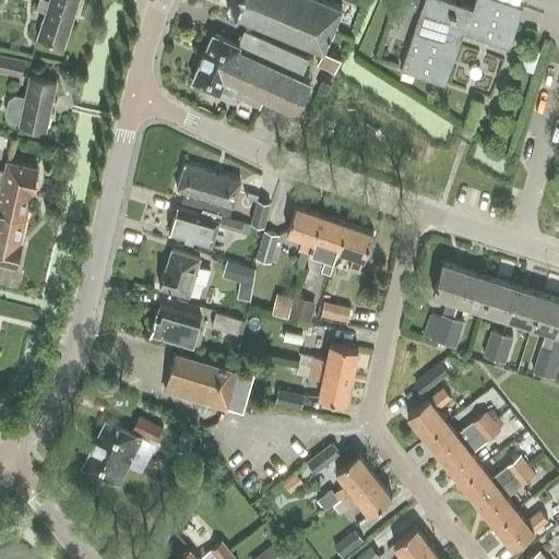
[(64,45),(79,0),(49,0),(50,0),(48,0),(39,0),(37,9),(46,12),(38,36),(64,45)]
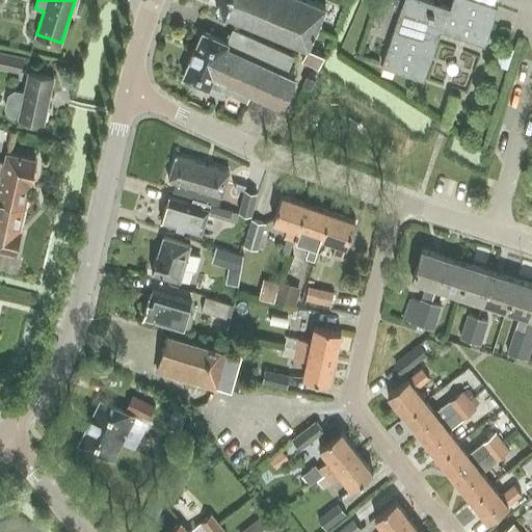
[(219,0),(217,5),(216,7),(218,8),(232,14),(232,15),(233,15),(246,20),(246,21),(248,21),(261,26),(263,27),(276,32),(277,33),(309,46),(315,30),(315,31),(316,29),(315,29),(319,19),(320,20),(320,18),(325,3),(317,0),(219,0)]
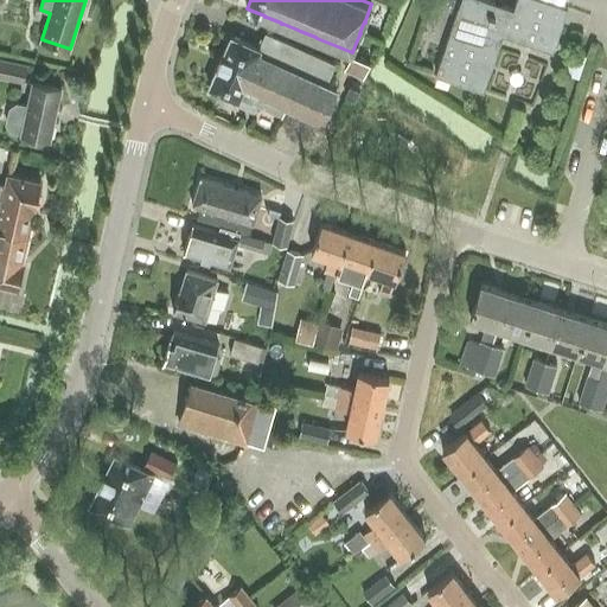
[(568,7),(545,0),(516,0),(513,8),(487,0),(461,0),(436,75),(484,91),(504,34),(553,51),(568,7)]
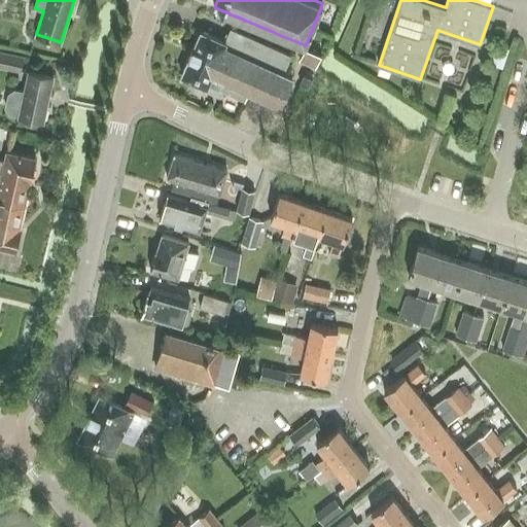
[(290,56),(231,29),(225,42),(218,58),(230,63),(222,80),(233,84),(280,106),(292,77),(282,72),(290,56)]
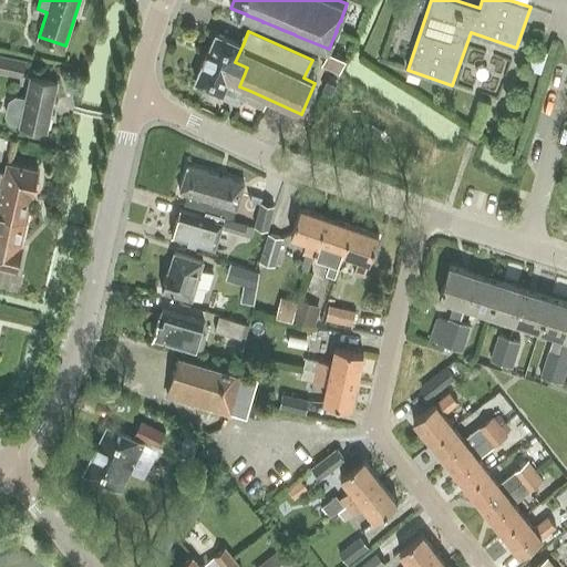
[(243,45),(216,33),(208,52),(206,51),(202,61),(204,62),(195,81),(223,93),(224,91),(246,101),(250,91),(239,86),(247,68),(235,62),(243,45)]
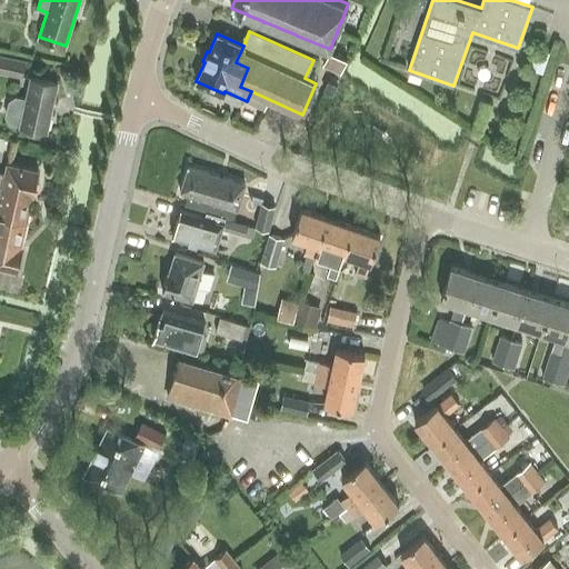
[(347,59),(329,51),(322,66),(339,73),(347,59)]
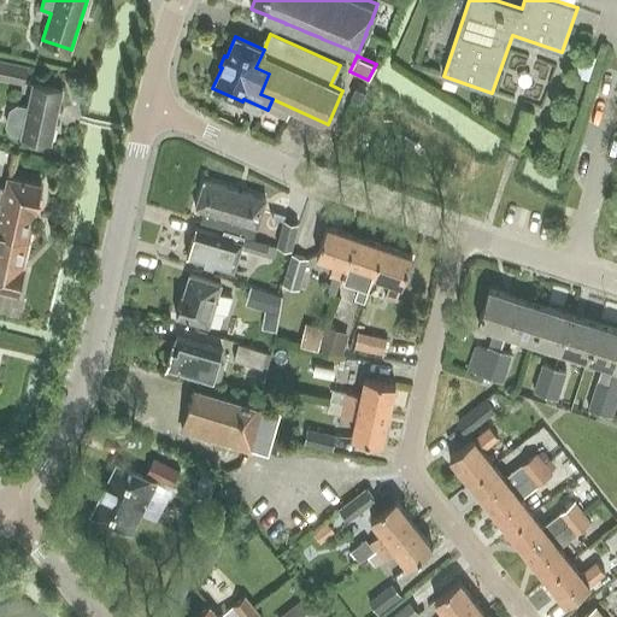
[(28,65),(0,58),(0,77),(24,83),(28,65)]
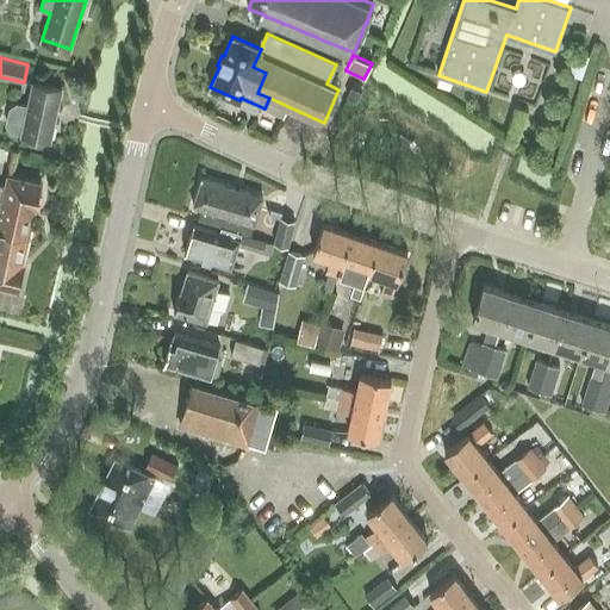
[(61,89),(33,83),(31,94),(29,105),(17,103),(8,107),(6,124),(10,131),(23,134),(22,135),(50,141),(61,89)]
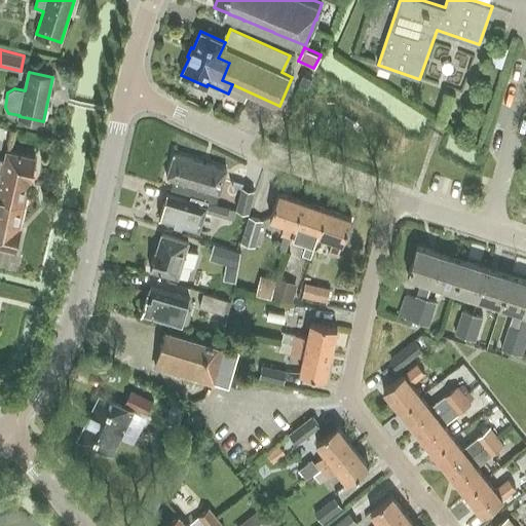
[(308,87),(311,79),(303,75),(299,83),(308,87)]
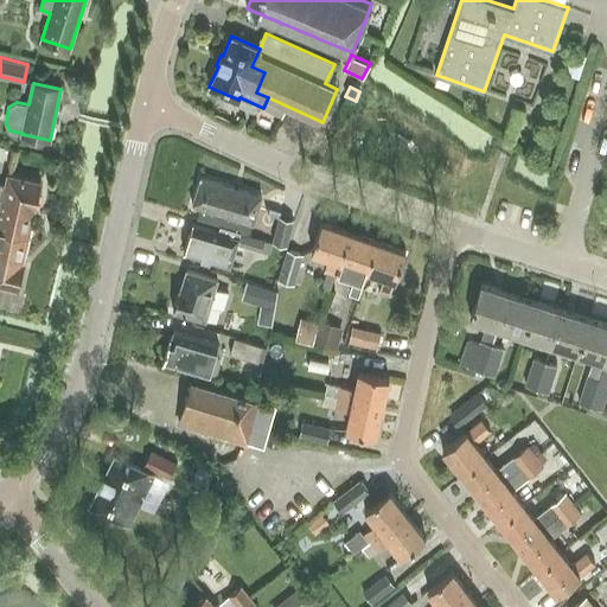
[(0,184),(0,229),(30,236),(40,181),(7,174),(5,185),(0,184)]
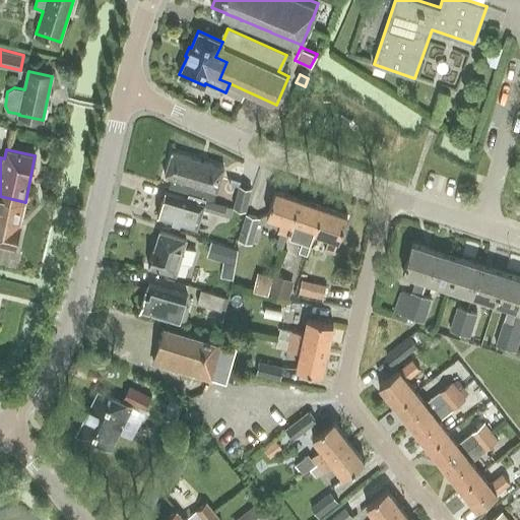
[(216,192),(223,168),(172,151),(165,176),(172,178),(169,187),(213,200),(216,192)]
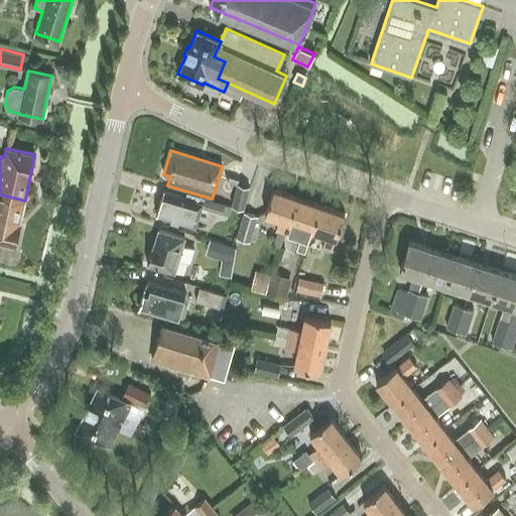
[(246,209),(252,185),(238,182),(233,205),(246,209)]
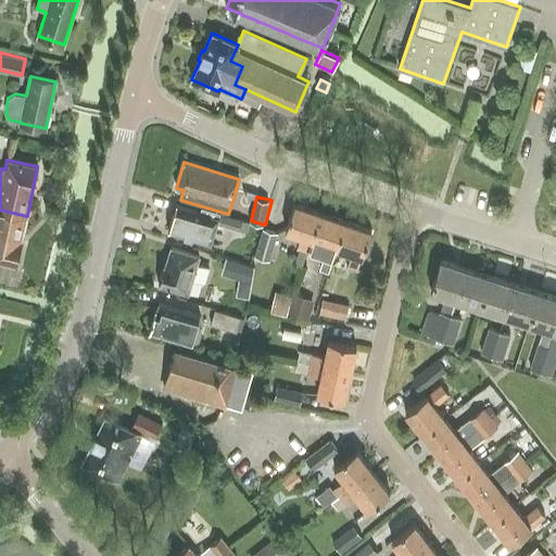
[(299,249),(307,252),(320,212),(294,203),(286,230),(301,236),(297,249),(299,249)]
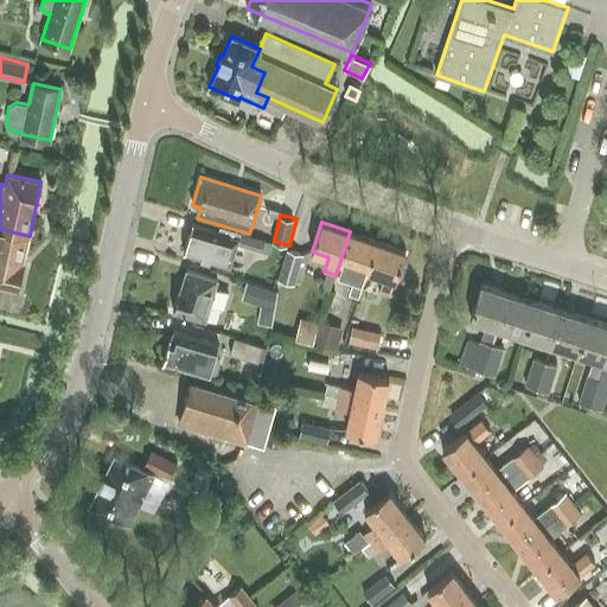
[(218,232),(192,224),(184,253),(230,266),(237,244),(269,254),(273,243),(240,234),(241,232),(221,227),(218,232)]
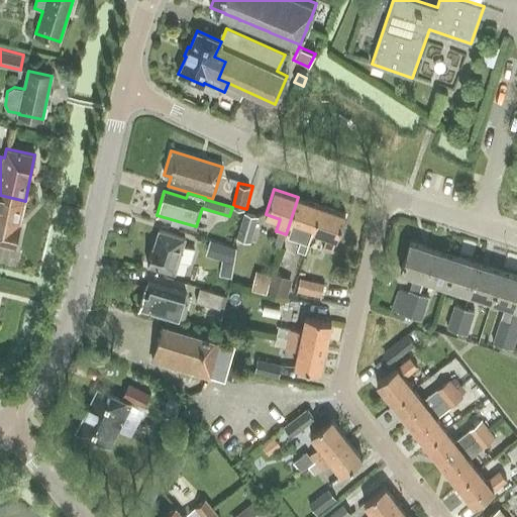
[(0,243),(15,246),(25,201),(0,195),(0,243)]
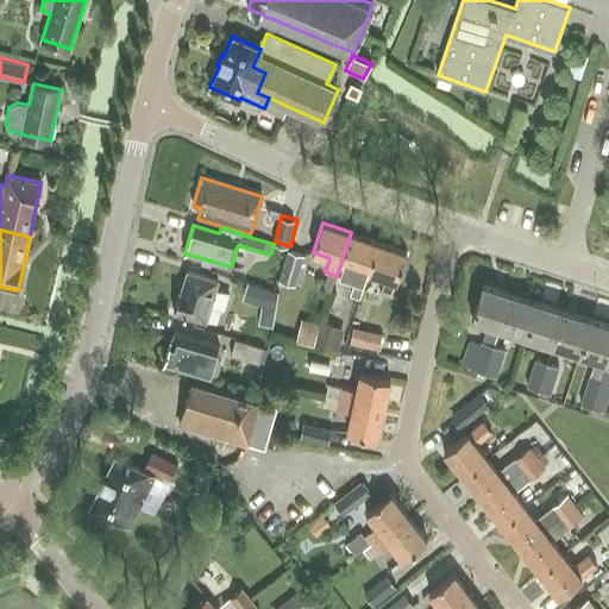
[(351,232),(337,276),(347,280),(352,265),(369,271),(380,243),(351,232)]
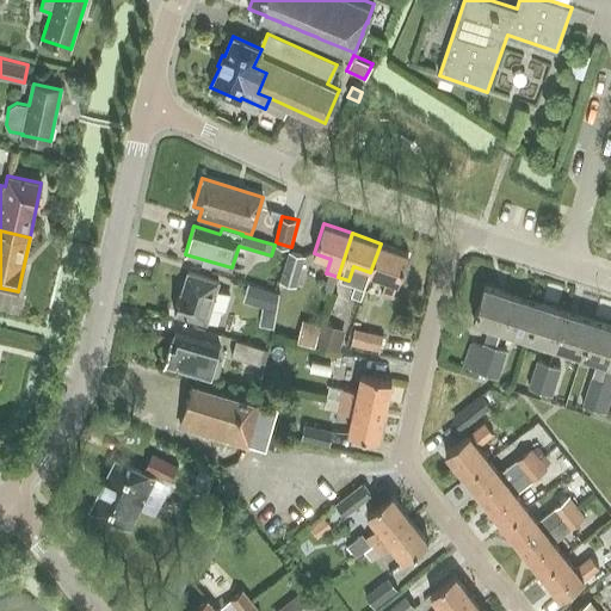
[(381,244),(370,272),(387,278),(382,292),(393,296),(397,282),(399,282),(408,253),(381,244)]
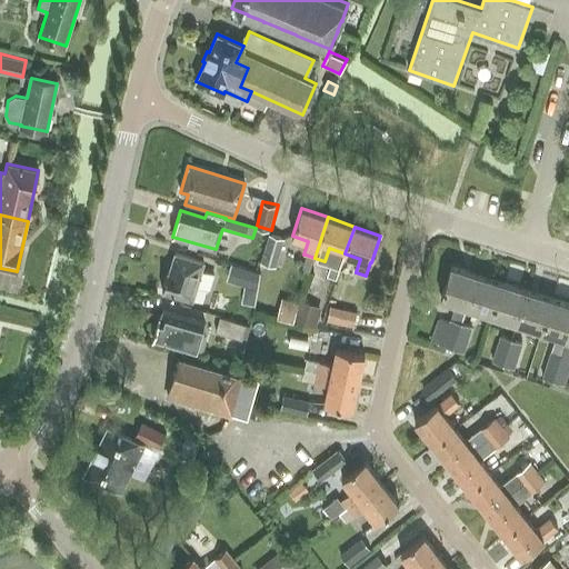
[(285,238),(270,233),(260,262),(276,267),(285,238)]
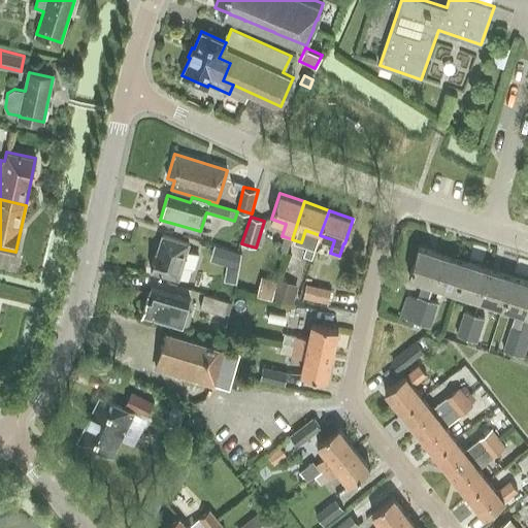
[(157,251),(156,251),(151,269),(178,278),(183,266),(194,269),(199,254),(187,251),(189,243),(162,235),(157,251)]
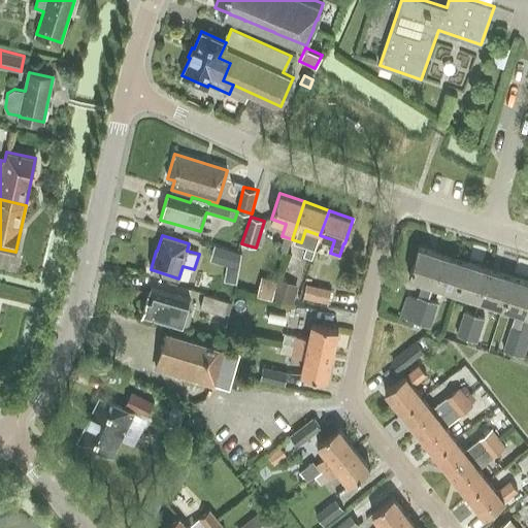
[(284,236),(279,250),(287,253),(292,239),(284,236)]
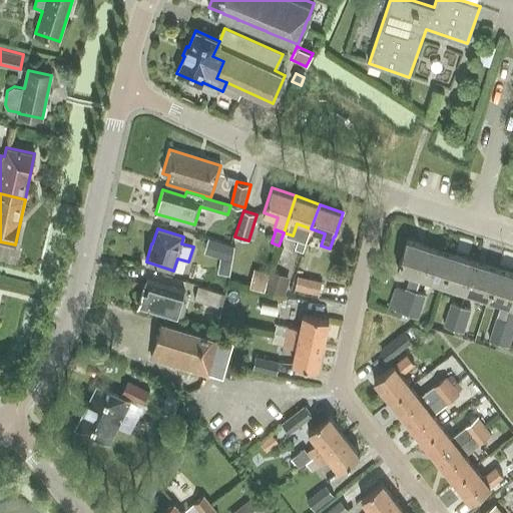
[(209,237),(204,252),(232,261),(234,246),(209,237)]
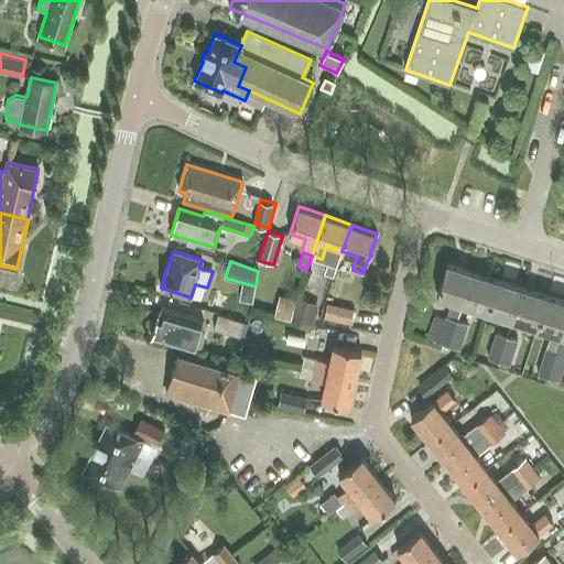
[(454,316),(457,317),(463,304),(473,272),(447,264),(437,295),(453,301),(446,318),(435,315),(429,337),(445,343),(454,316)]
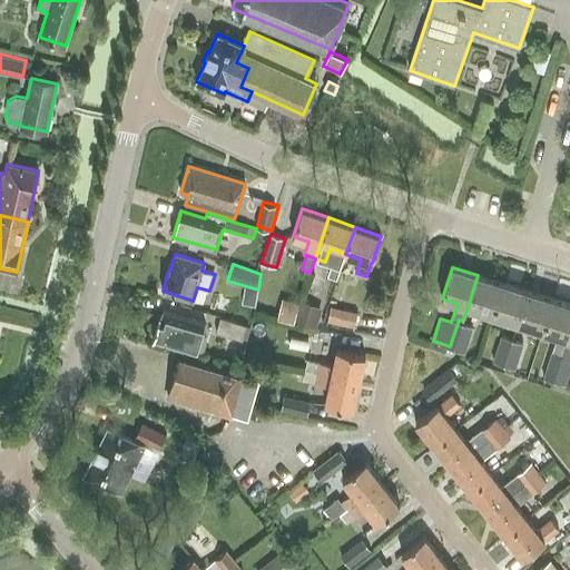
[(503,283),(478,275),(468,307),(492,315),(503,283)]
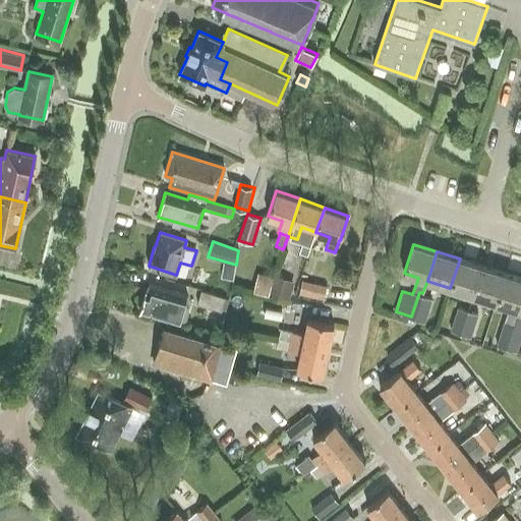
[(482,266),(460,258),(450,288),(473,295),(482,266)]
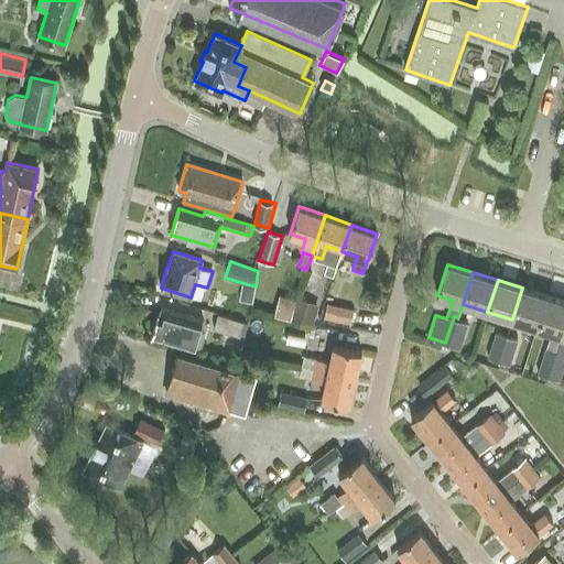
[(548,296),(522,288),(512,320),(538,327),(548,296)]
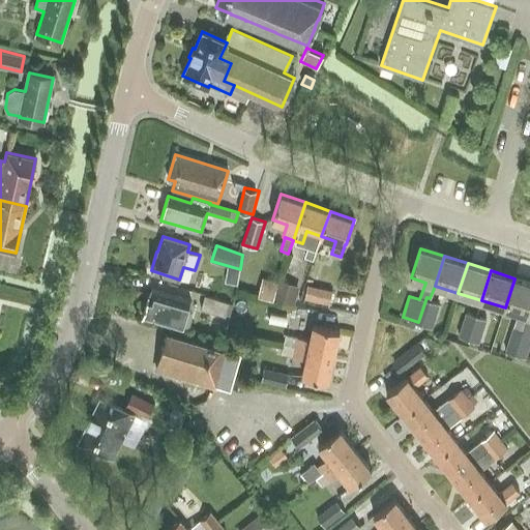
[(528,316),(529,308),(529,283),(514,278),(505,307),(519,312),(528,316)]
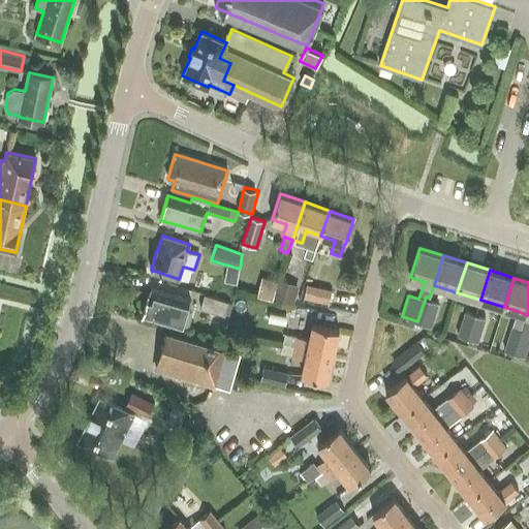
[(279,280),(274,298),(293,304),(300,285),(279,280)]
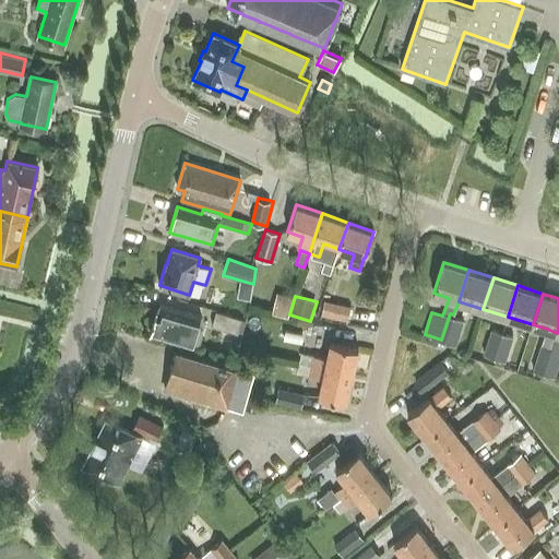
[(348,320),(352,305),(325,299),(323,314),(348,320)]
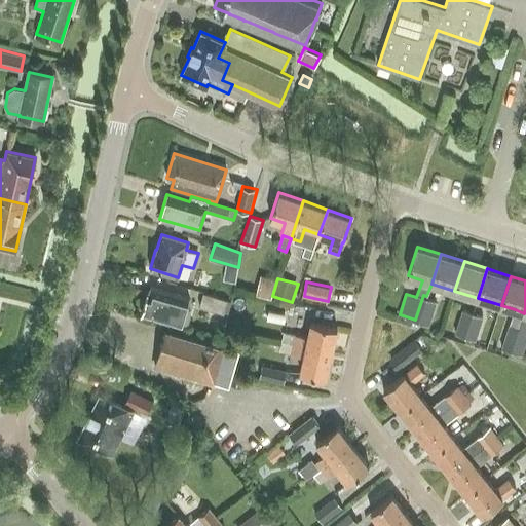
[(189,298),(150,287),(148,293),(147,293),(141,312),(181,325),(182,323),(185,323),(188,322),(190,313),(189,311),(186,310),(189,298)]
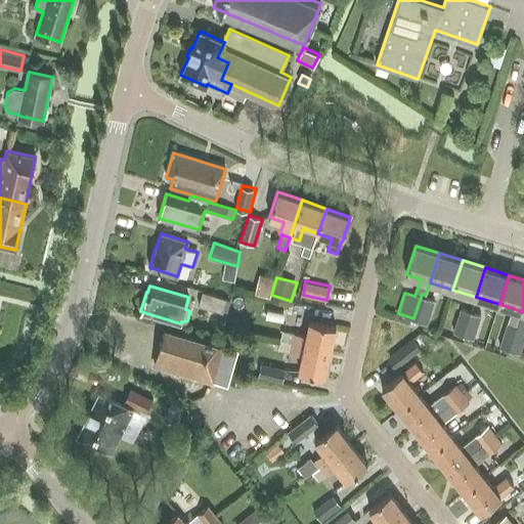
[(222,311),(227,298),(204,291),(199,304),(222,311)]
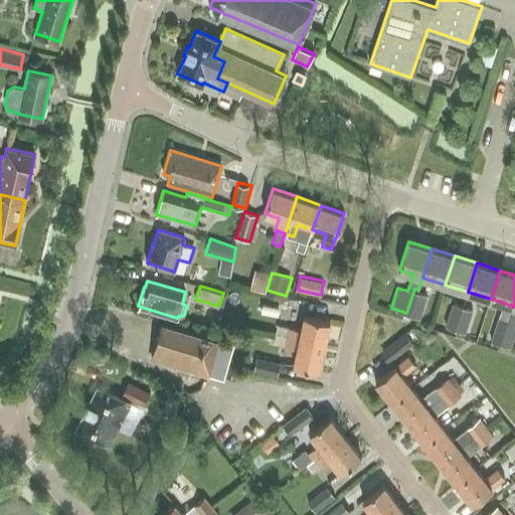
[(430,294),(417,290),(414,289),(406,313),(421,318),(430,294)]
